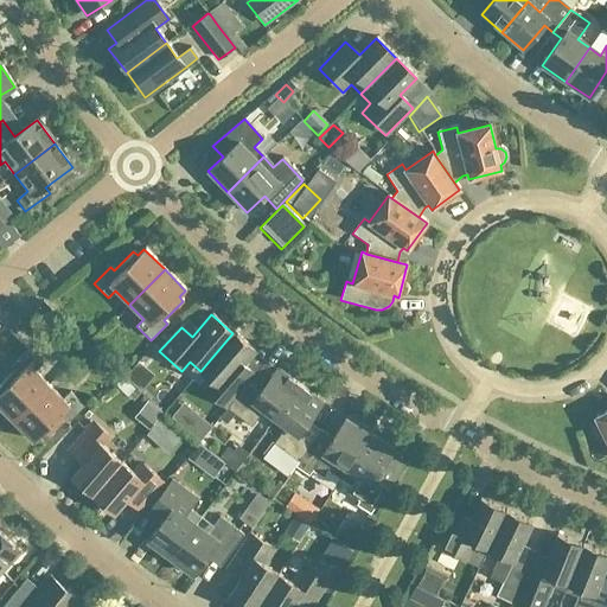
[(255,352),(232,333),(200,371),(211,381),(203,389),(227,409),(247,383),(236,374),(255,352)]
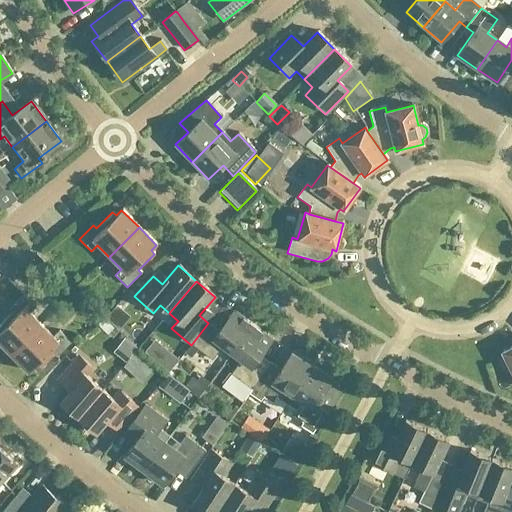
[(0,344),(10,355),(40,325),(29,314),(34,307),(22,295),(8,310),(11,313),(0,324),(0,344)]
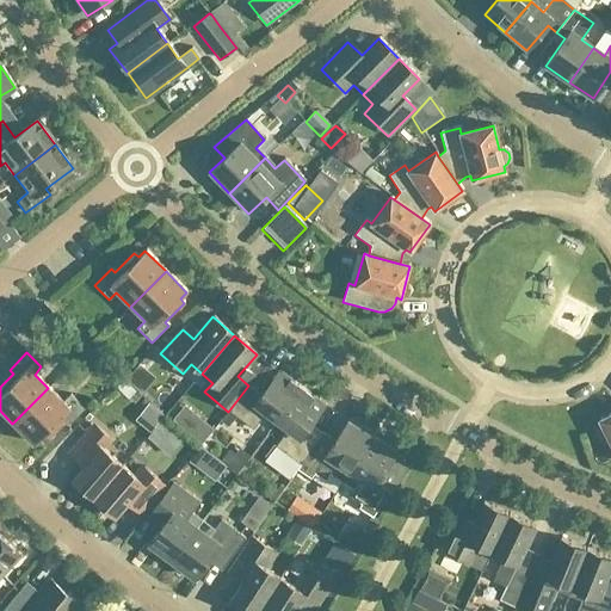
[(252,382),(248,386),(228,412),(252,431),(265,414),(276,423),(301,389),(278,371),(264,390),(252,382)]
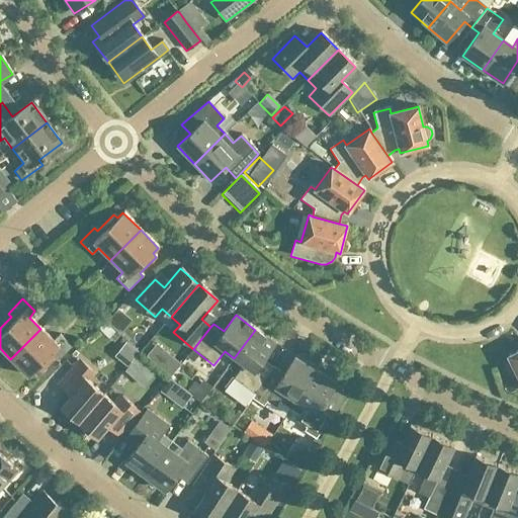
[(114,332),(103,323),(97,330),(108,339),(114,332)]
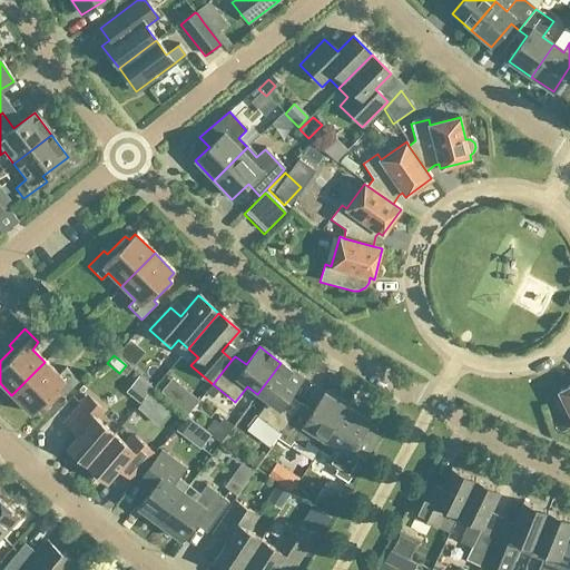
[(45,362),(11,395),(31,415),(37,409),(41,413),(59,395),(62,399),(78,382),(65,369),(58,375),(45,362)]
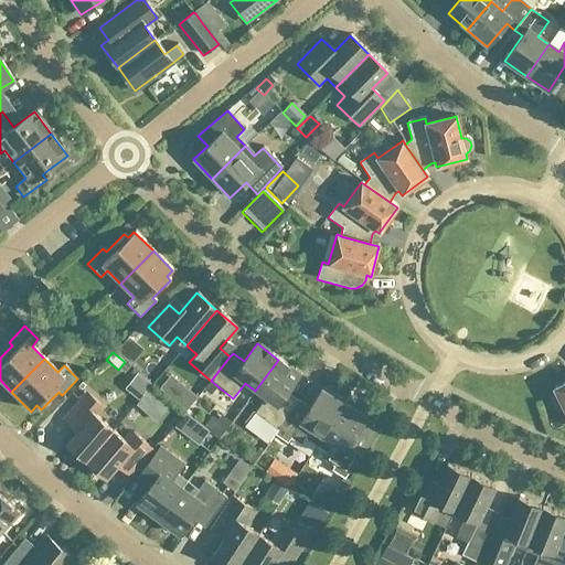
[(278,360),(255,391),(265,398),(254,414),(277,430),(297,402),(286,393),(299,375),(278,360)]
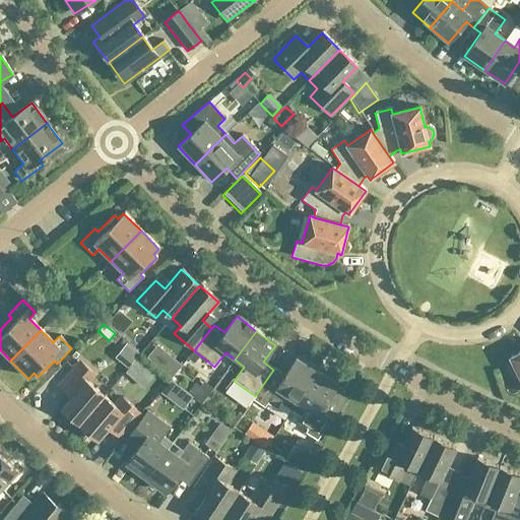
[(508,368),(508,370),(508,371),(509,373),(509,374),(510,375),(512,376),(513,377),(514,377),(516,377),(517,377),(519,377),(519,379),(519,352),(510,359),(512,363),(511,364),(510,365),(509,367),(508,368)]
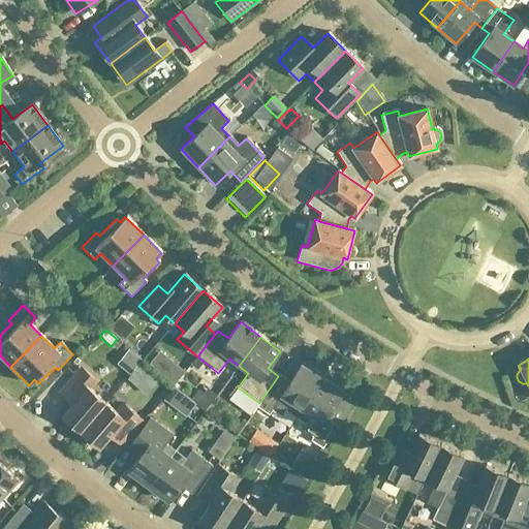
[(278,376),(259,403),(256,407),(269,415),(272,411),(281,417),(291,403),(302,409),(321,379),(301,366),(289,382),(278,376)]
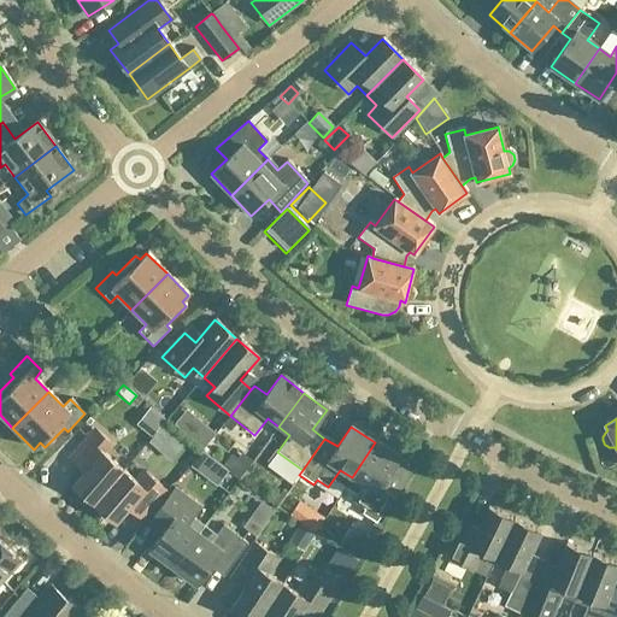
[(151,447),(165,460),(182,442),(168,428),(151,447)]
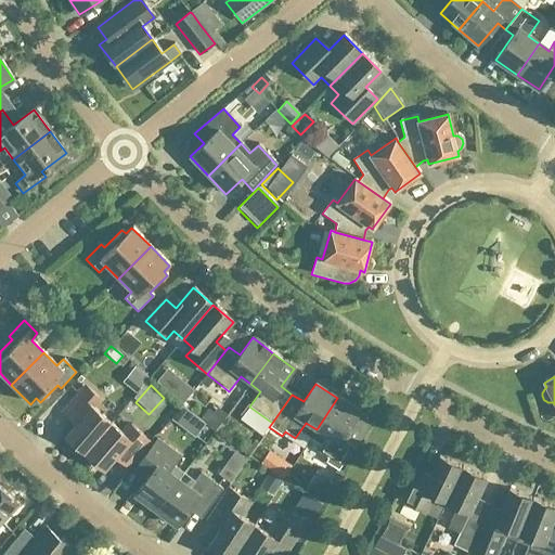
[(85,453),(111,424),(91,408),(99,400),(85,387),(63,413),(76,425),(65,437),(85,453)]
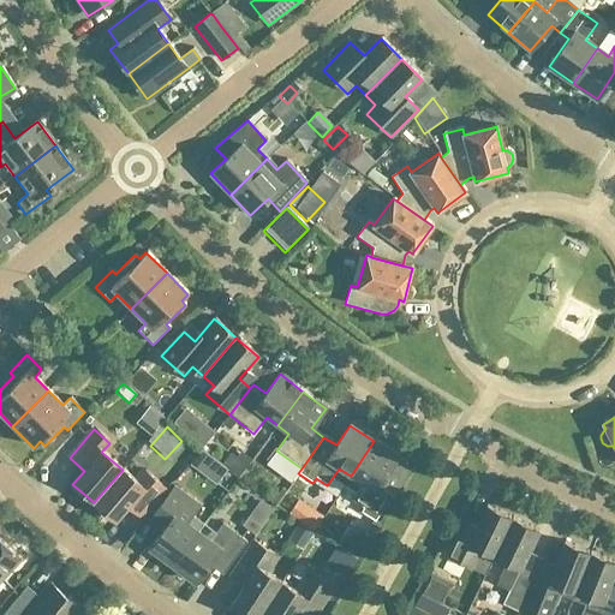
[(398,457),(374,441),(351,476),(362,483),(351,501),(363,508),(360,513),(375,521),(399,484),(384,476),(398,457)]
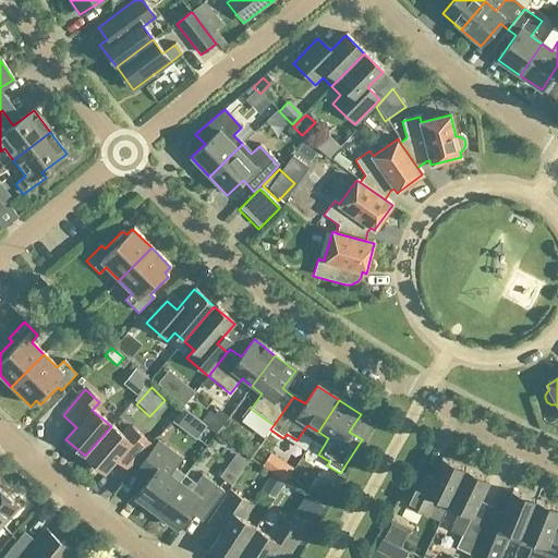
[(172,423),(189,436),(199,422),(183,409),(172,423)]
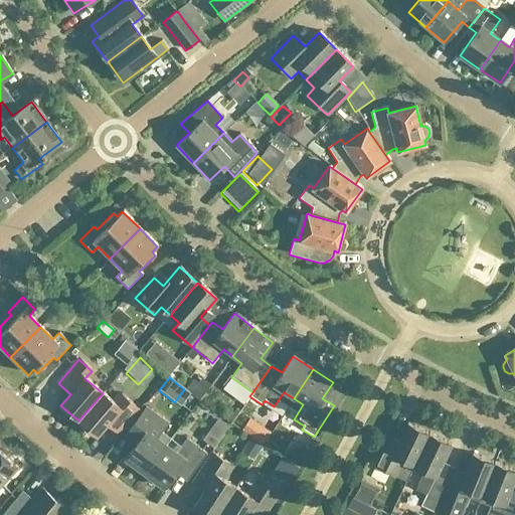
[(113,402),(103,393),(78,420),(96,436),(106,424),(118,435),(138,410),(119,394),(113,402)]
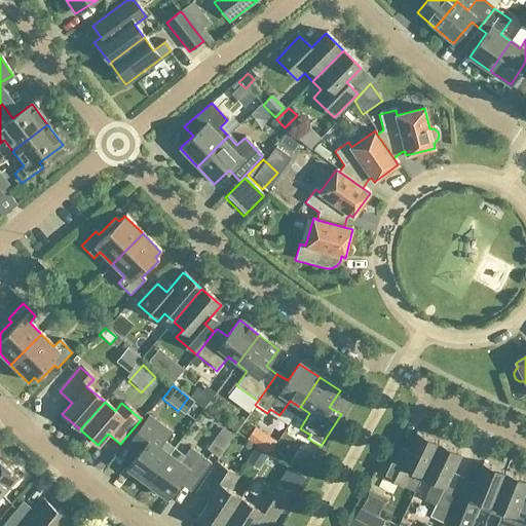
[(147,484),(168,455),(159,447),(170,434),(148,417),(126,445),(139,454),(127,468),(147,484)]
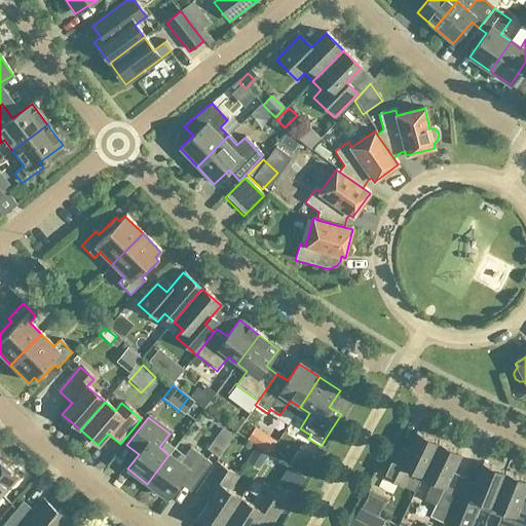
[(213,433),(226,443),(232,434),(220,423),(213,433)]
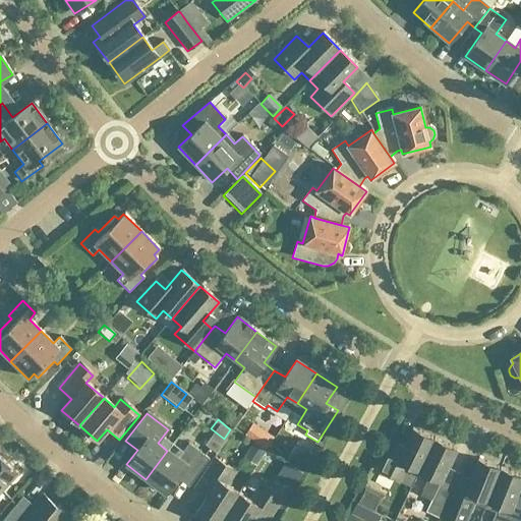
[(274,450),(281,438),(254,421),(246,435),(274,450)]
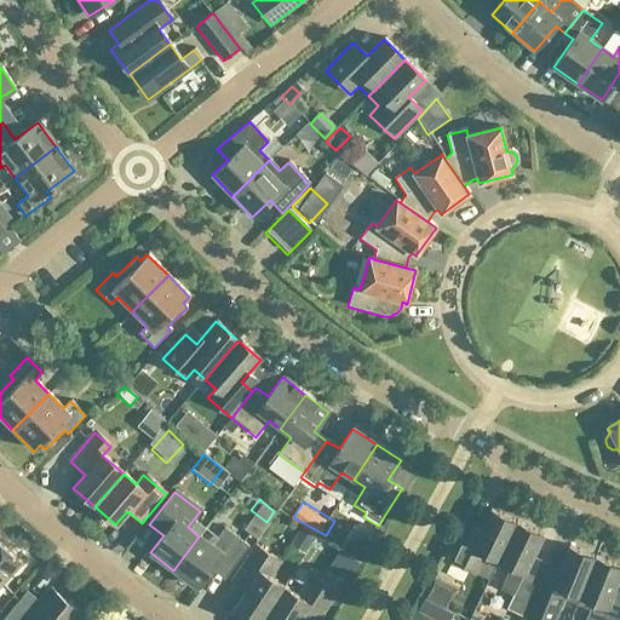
[(498,561),(516,523),(491,510),(480,532),(466,524),(449,561),(476,574),(484,555),(498,561)]
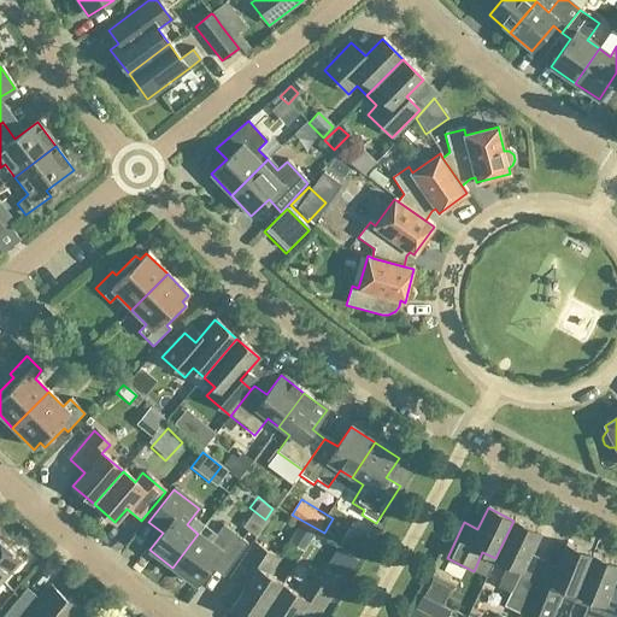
[(540,533),(513,521),(495,558),(507,564),(497,587),(510,594),(503,606),(518,615),(542,560),(529,554),(540,533)]
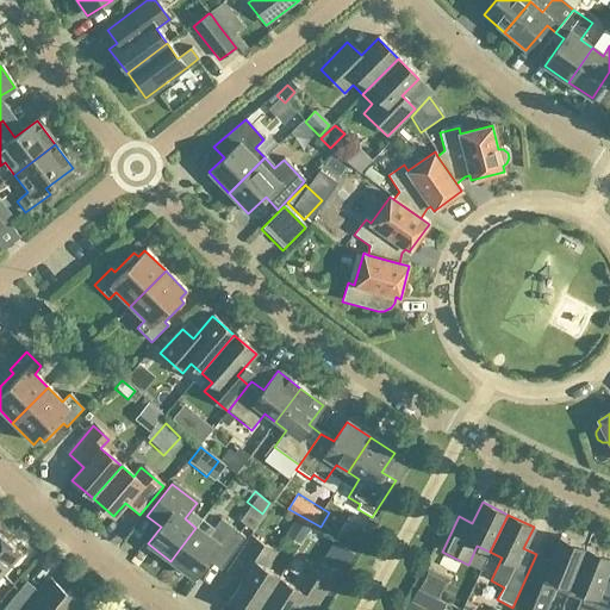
[(311,528),(296,518),(285,536),(300,546),(311,528)]
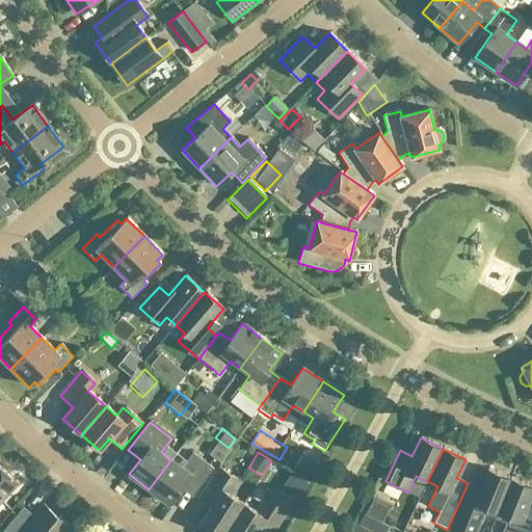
[(181,468),(170,460),(149,489),(169,504),(184,483),(196,493),(213,470),(192,453),(181,468)]
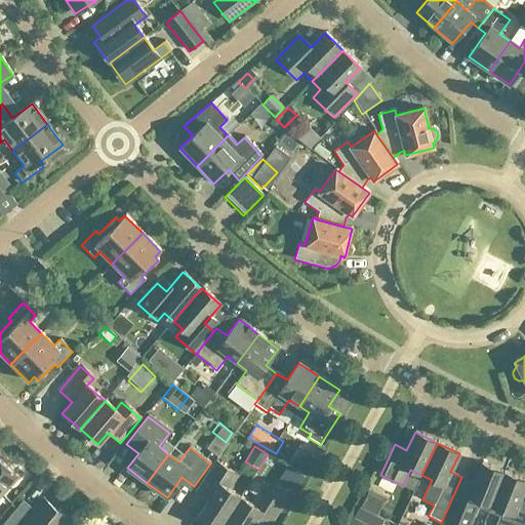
[(311,475),(323,463),(315,454),(303,466),(311,475)]
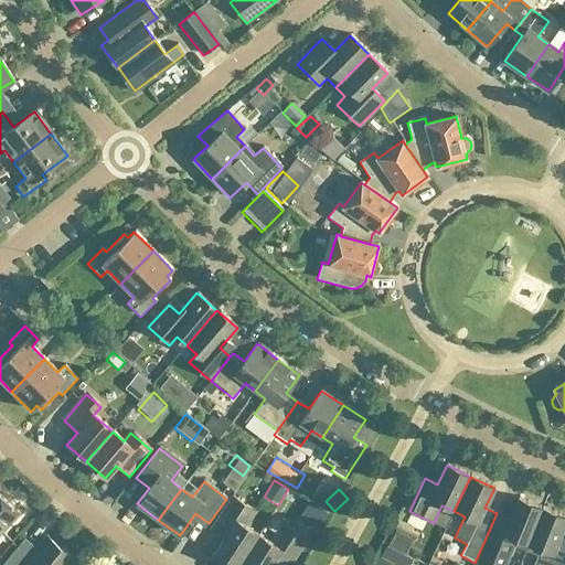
[(0,533),(18,514),(0,498),(0,533)]
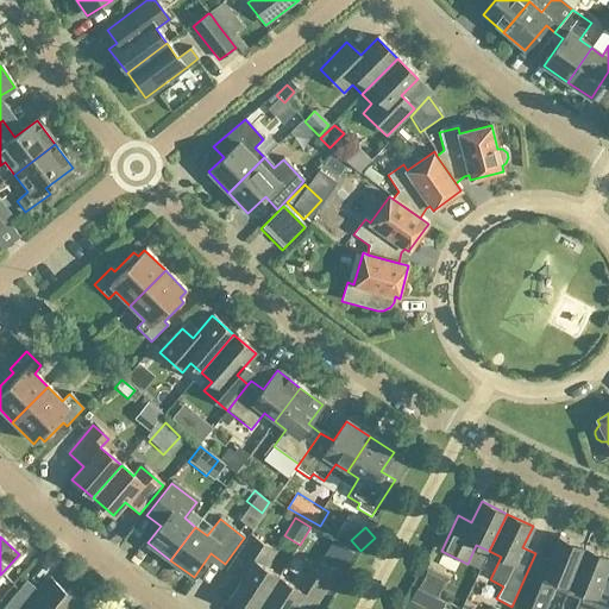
[(239,608),(257,608),(278,577),(264,567),(274,552),(250,537),(227,571),(242,581),(228,601),(239,608)]
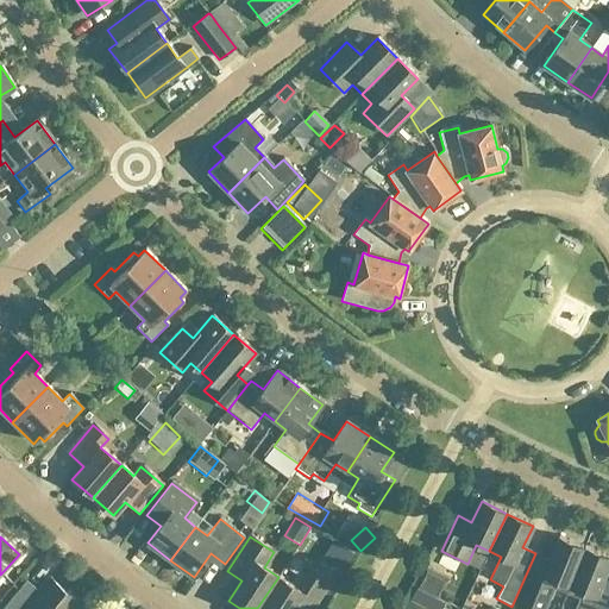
[(535,553),(512,607),(518,608),(528,608),(535,595),(548,601),(553,589),(566,595),(584,548),(558,538),(548,560),(535,553)]
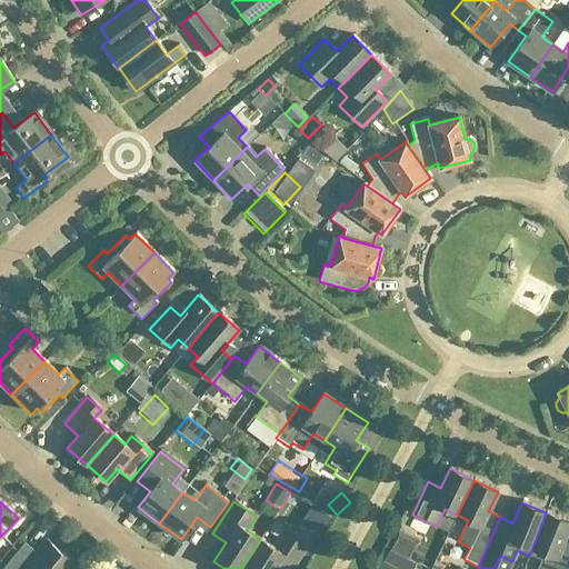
[(568,520),(546,512),(529,556),(540,560),(537,568),(567,568),(568,565),(568,545),(562,542),(568,526),(568,520)]
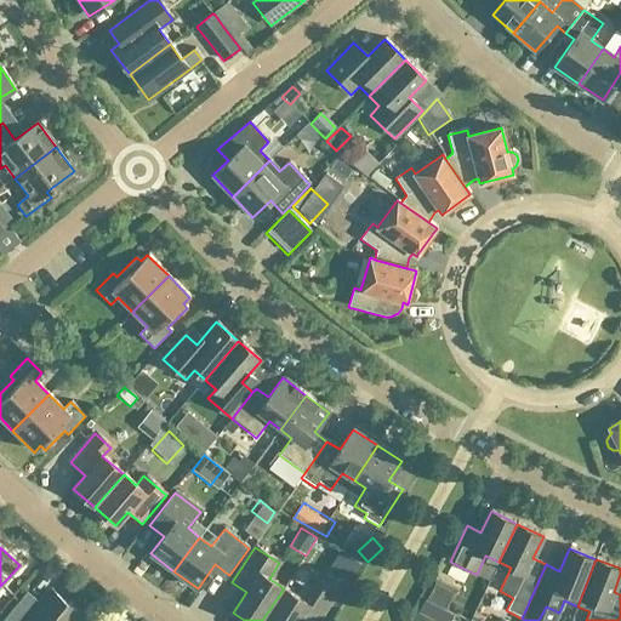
[(298,598),(284,588),(262,620),(317,620),(336,593),(312,577),(298,598)]
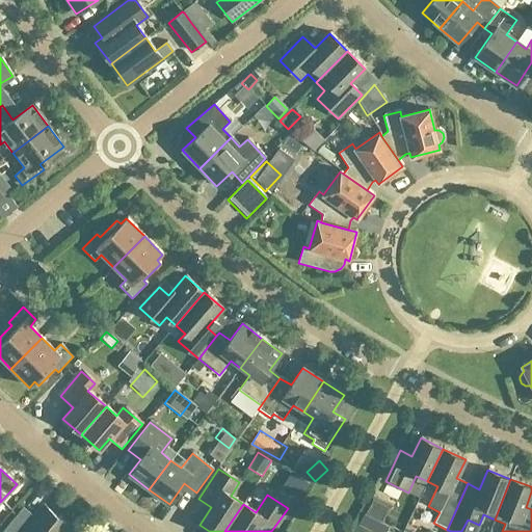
[(386,512),(369,504),(364,513),(381,522),(386,512)]
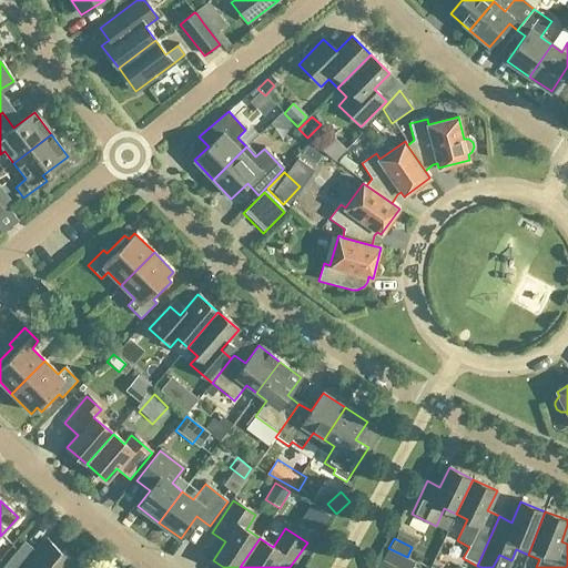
[(23,543),(1,567),(70,567),(73,564),(46,540),(36,553),(23,543)]
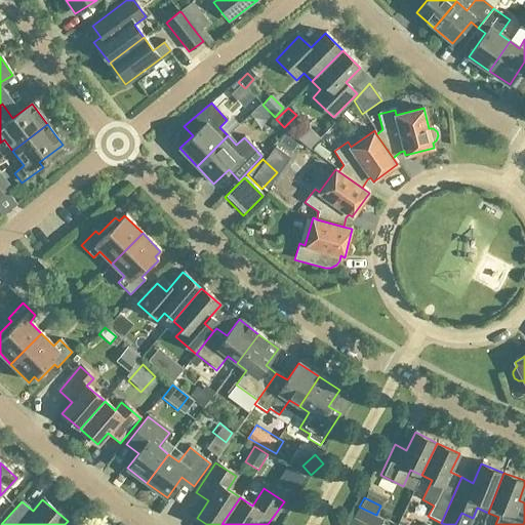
[(352,518),(364,524),(377,524),(380,520),(358,507),(352,518)]
